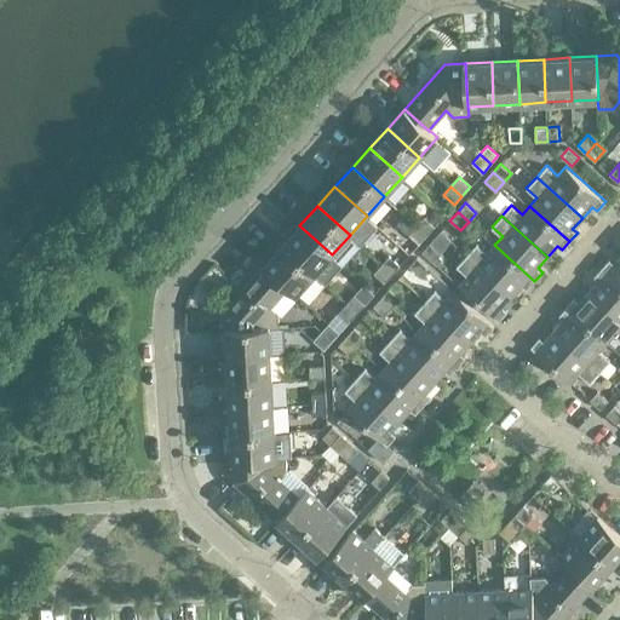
[(417,225),(428,235),(435,227),(424,217),(417,225)]
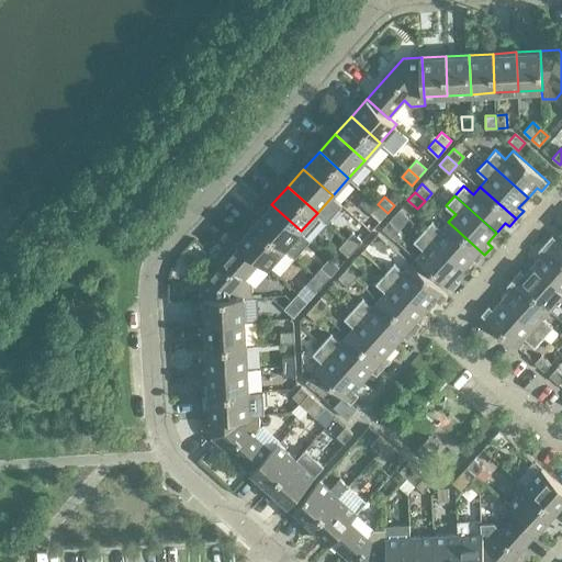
[(301,231),(271,204),(256,222),(284,248),(301,231)]
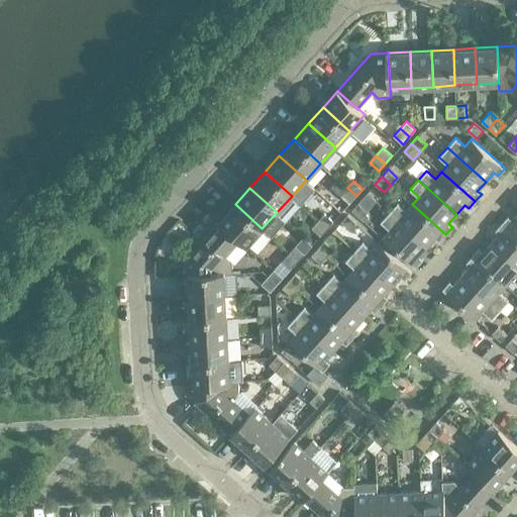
[(340,195),(349,203),(356,196),(347,188),(340,195)]
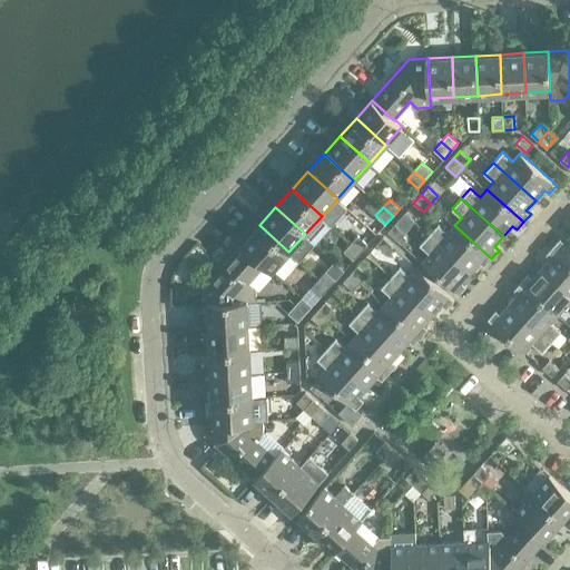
[(387,232),(397,241),(404,233),(394,224),(387,232)]
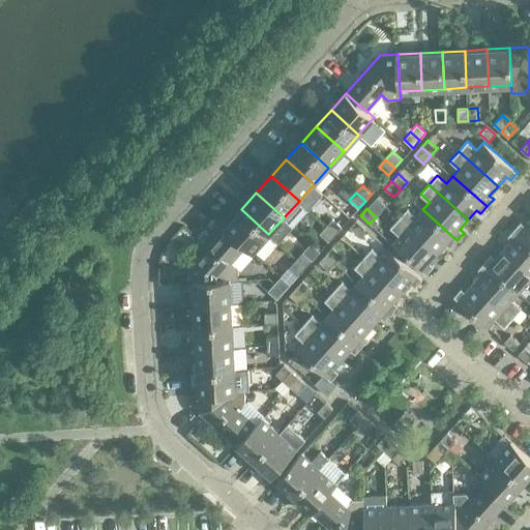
[(407,208),(399,217),(438,253),(446,243),(450,247),(457,240),(422,209),(416,216),(407,208)]
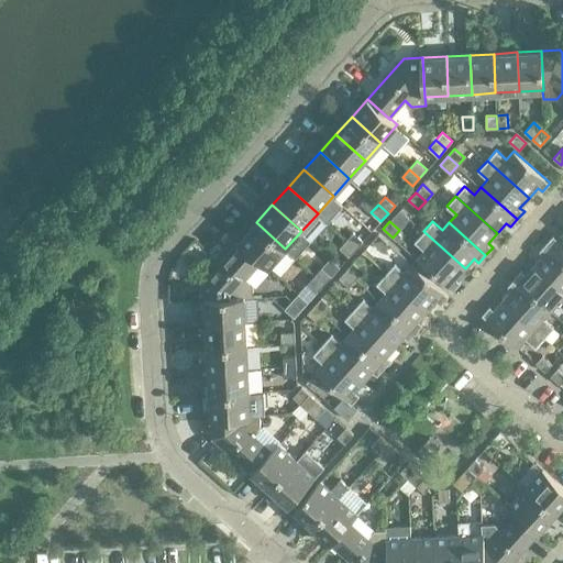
[(285,249),(256,222),(240,241),(262,260),(261,261),(268,267),(285,249)]
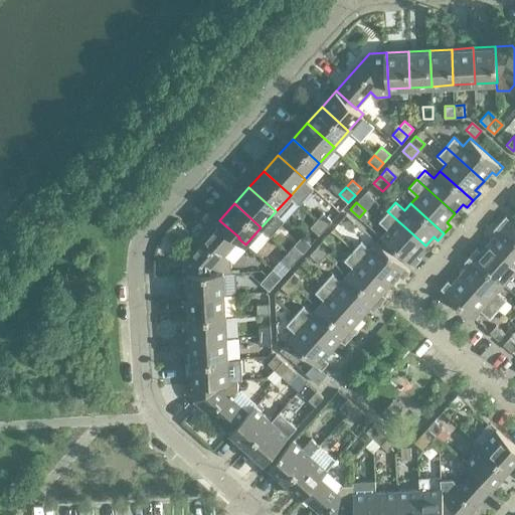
[(425,245),(387,211),(379,220),(388,229),(381,236),(414,267),(421,259),(417,254),(425,245)]
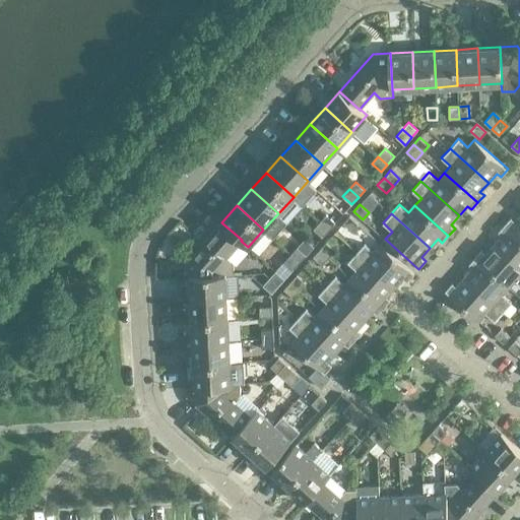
[(320,221),(329,230),(335,222),(326,214),(320,221)]
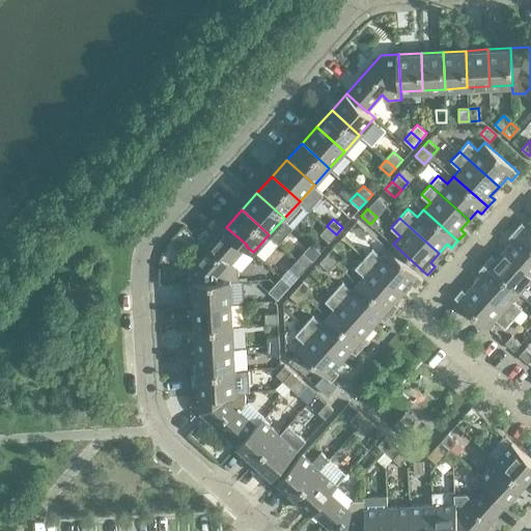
[(530,219),(526,225),(522,222),(515,229),(530,243),(530,219)]
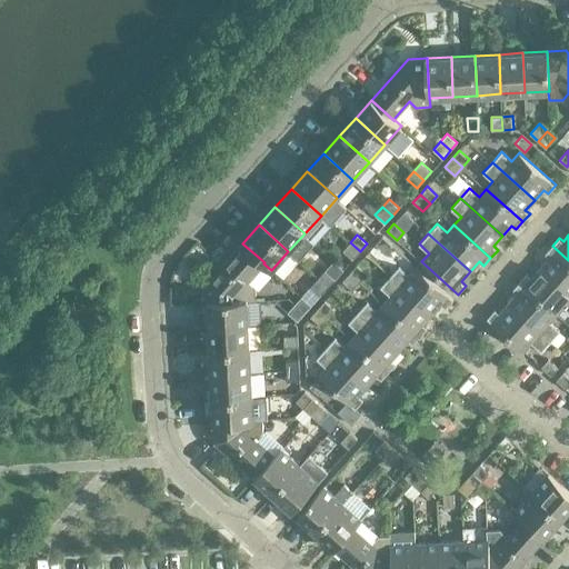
[(386,252),(392,245),(382,236),(376,243),(386,252)]
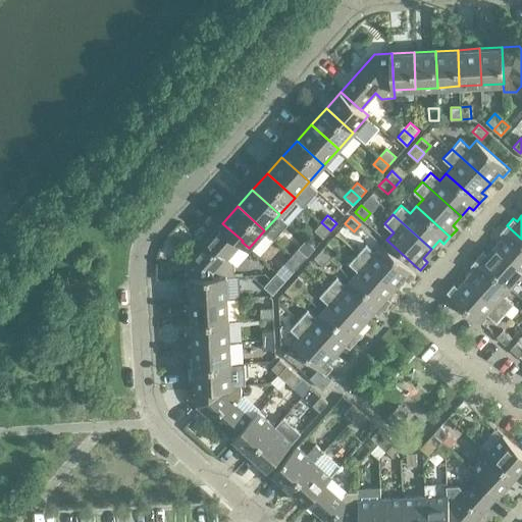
[(314,229),(323,238),(330,230),(321,222),(314,229)]
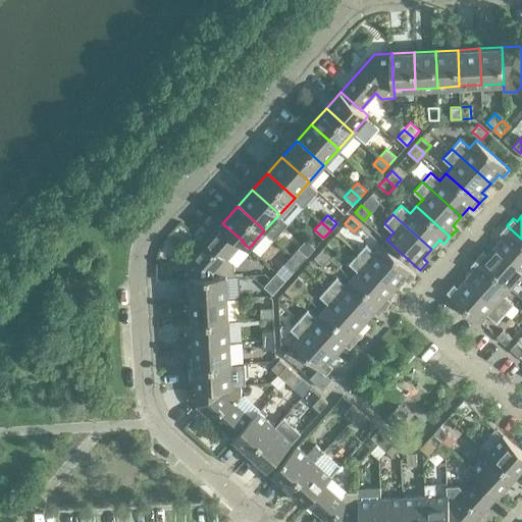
[(243,241),(222,223),(189,260),(190,277),(226,275),(226,276),(236,275),(235,263),(228,258),(242,242),(243,241)]
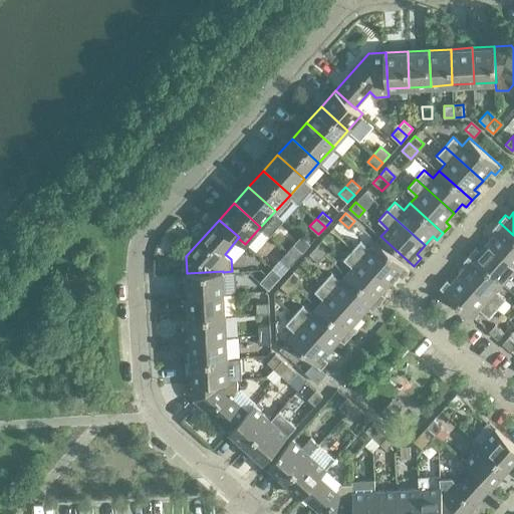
[(513,235),(499,222),(492,229),(496,233),(488,242),(513,264),(513,235)]
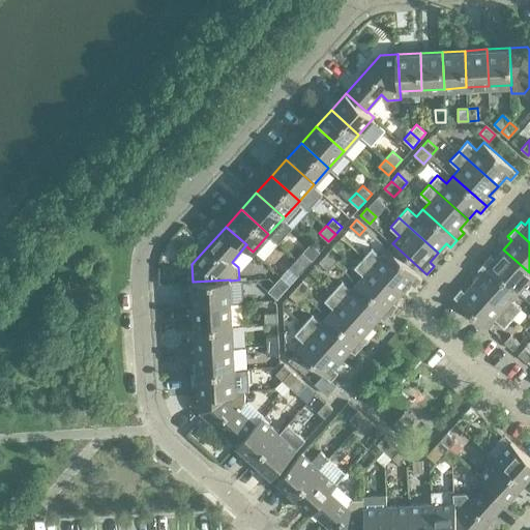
[(342,255),(332,246),(326,254),(335,262),(342,255)]
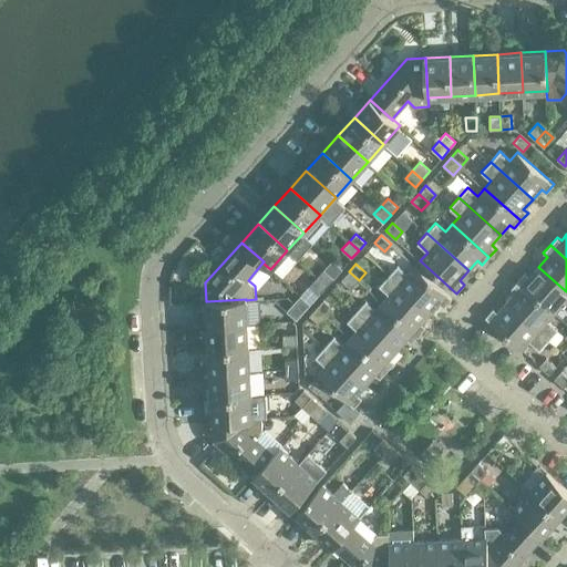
[(398,265),(389,275),(431,312),(440,302),(444,307),(452,298),(415,266),(408,274),(398,265)]
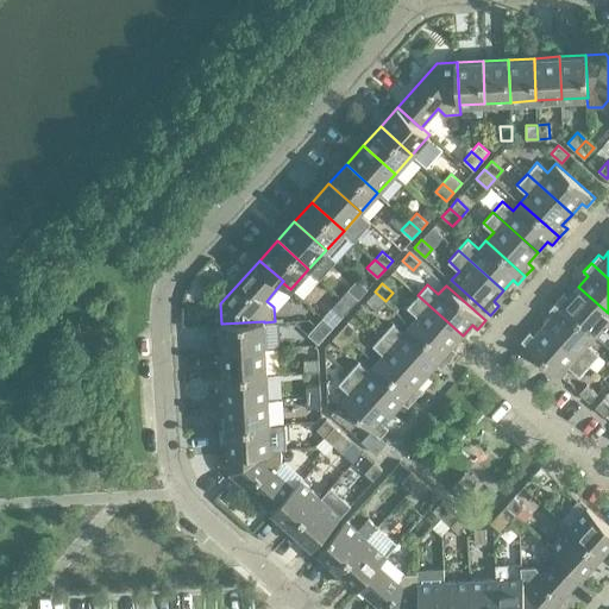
[(608,313),(578,287),(569,297),(564,293),(557,301),(596,337),(603,328),(608,333),(608,313)]
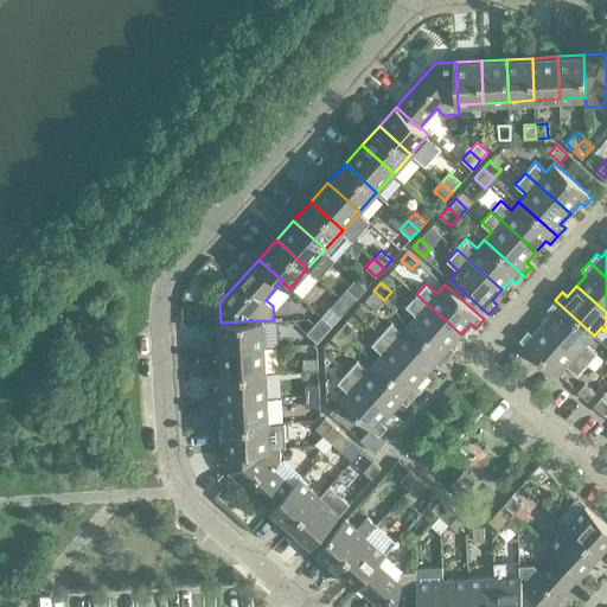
[(339,296),(350,306),(358,298),(347,288),(339,296)]
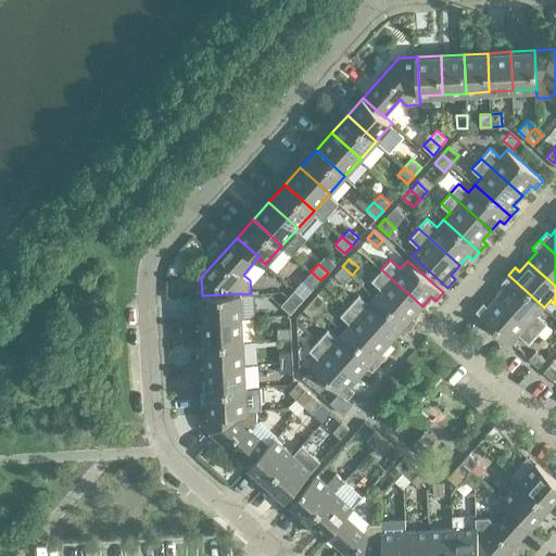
[(352,275),(342,266),(335,274),(344,282),(352,275)]
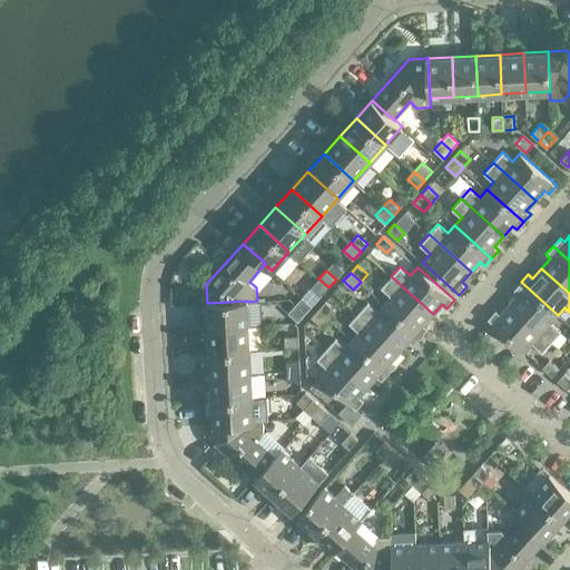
[(433,314),(391,276),(381,287),(391,296),(384,304),(421,336),(428,328),(423,325),(433,314)]
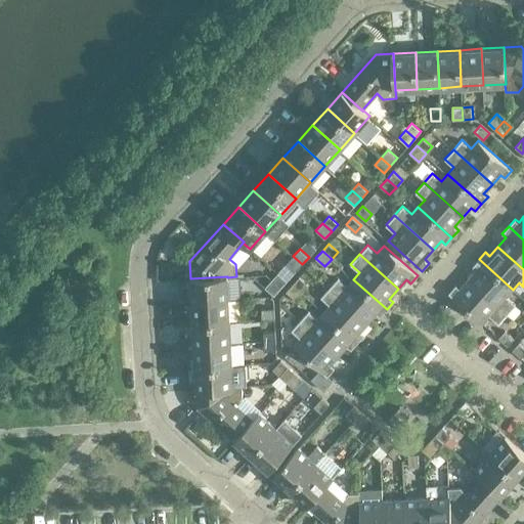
[(287,263),(296,271),(302,264),(293,256),(287,263)]
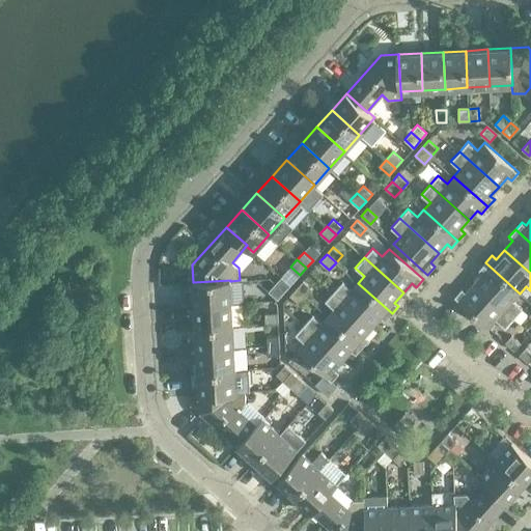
[(520,294),(485,262),(479,270),(483,274),(474,283),(513,318),(523,308),(513,300),(520,294)]
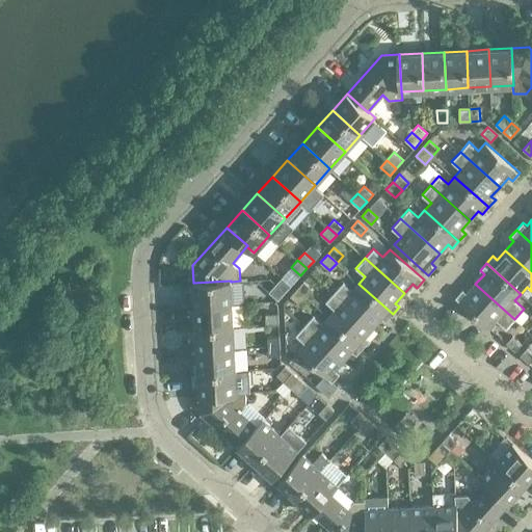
[(275,284),(285,292),(292,285),(283,276),(275,284)]
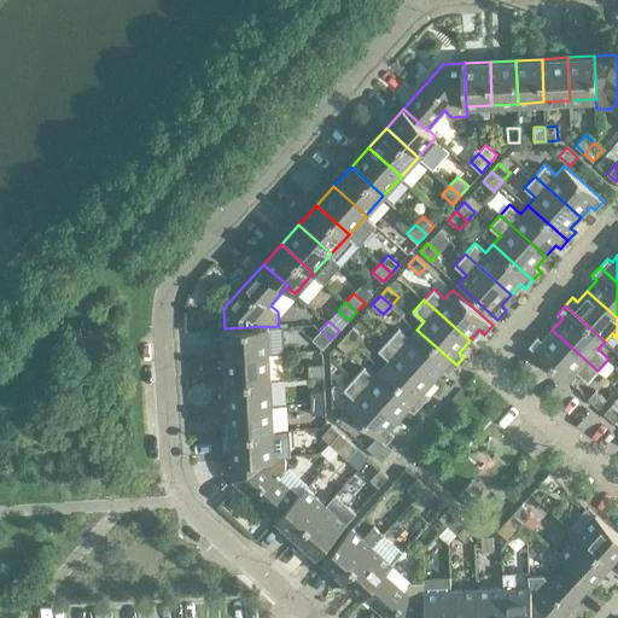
[(268,326),(225,328),(226,355),(269,353),(268,327),(268,326)]
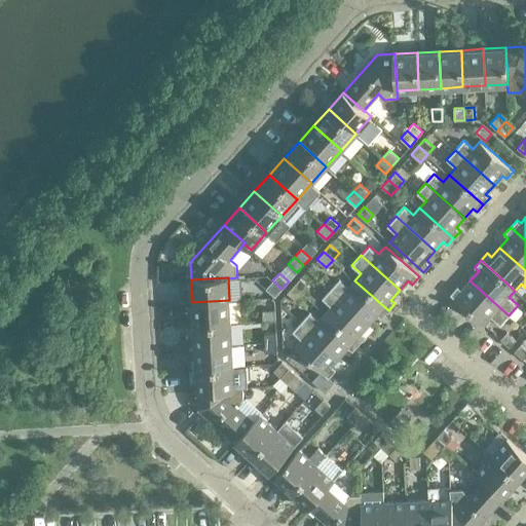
[(294,286),(303,294),(309,286),(300,277),(294,286)]
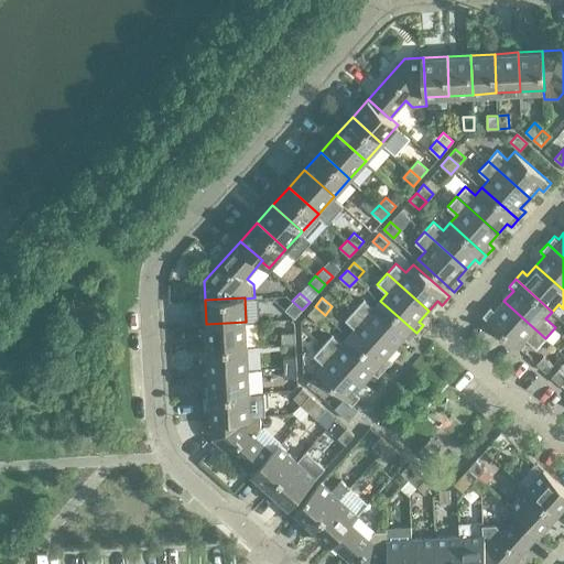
[(364,299),(355,310),(397,347),(405,337),(410,340),(416,333),(380,301),(373,307),(364,299)]
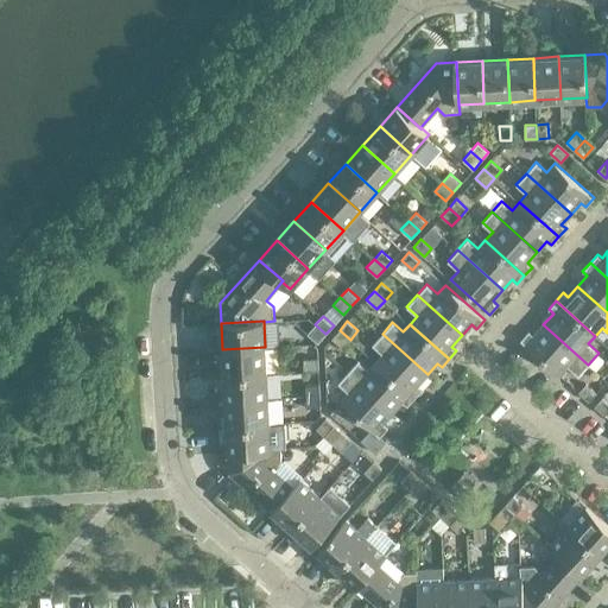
[(308,334),(318,343),(325,334),(315,324),(308,334)]
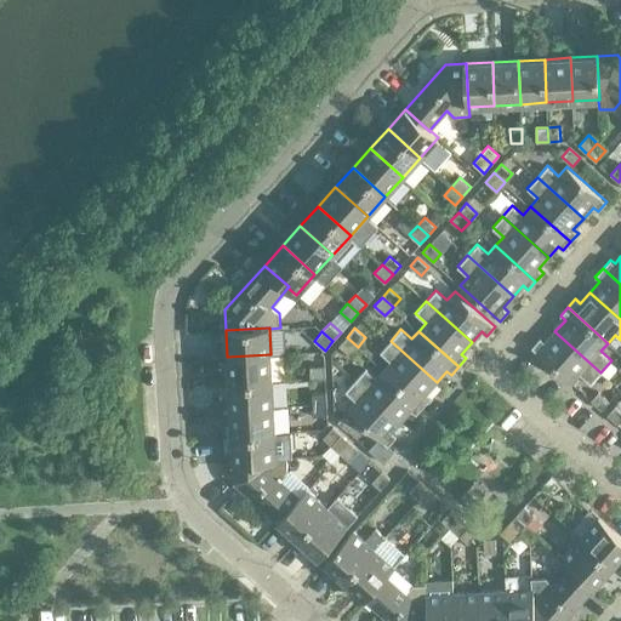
[(600,372),(554,331),(545,342),(540,337),(531,347),(571,382),(580,374),(591,383),(600,372)]
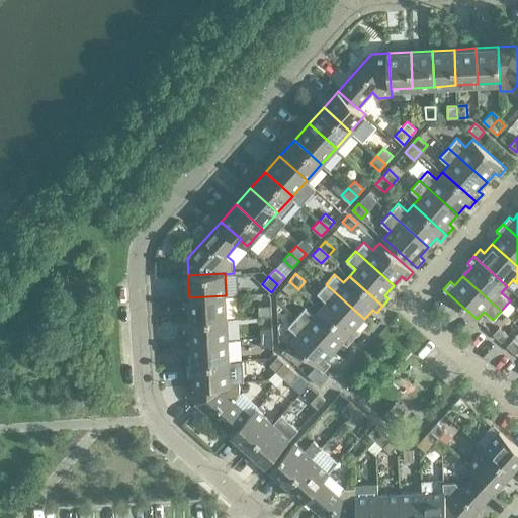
[(289,281),(282,288),(291,296),(298,289),(289,281)]
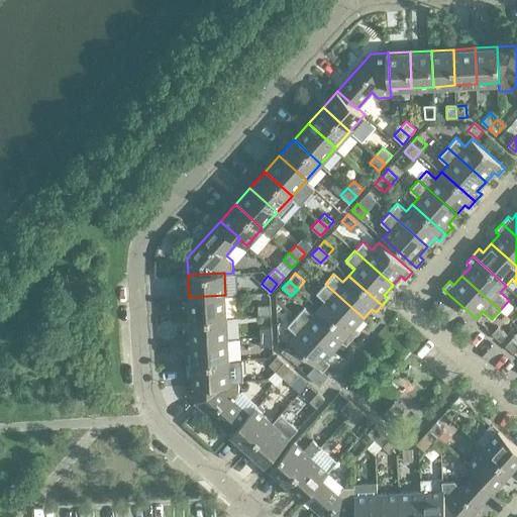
[(364,318),(325,284),(316,293),(325,301),(319,308),(352,337),(359,330),(355,327),(364,318)]
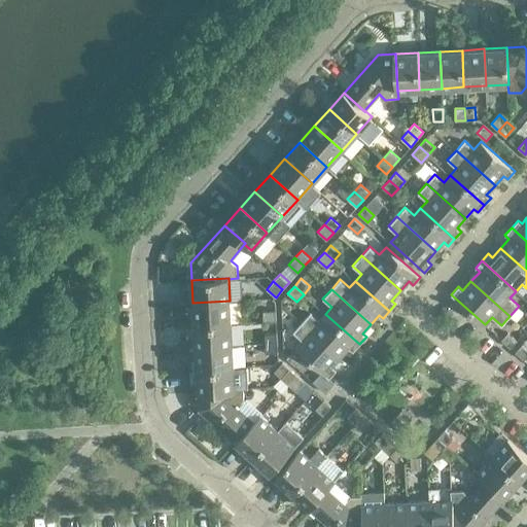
[(230,301),(192,303),(195,325),(232,323),(230,301)]
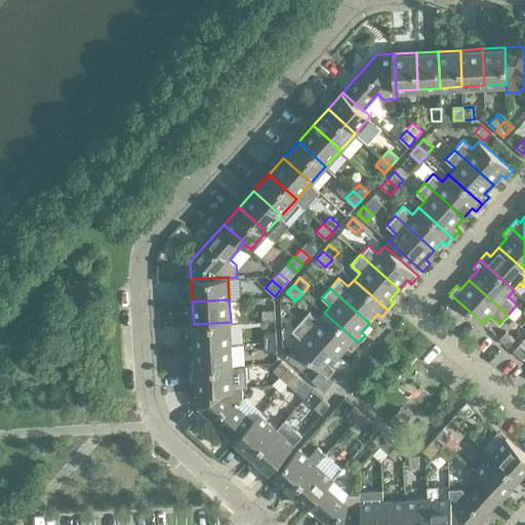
[(275,319),(275,310),(263,311),(263,320),(275,319)]
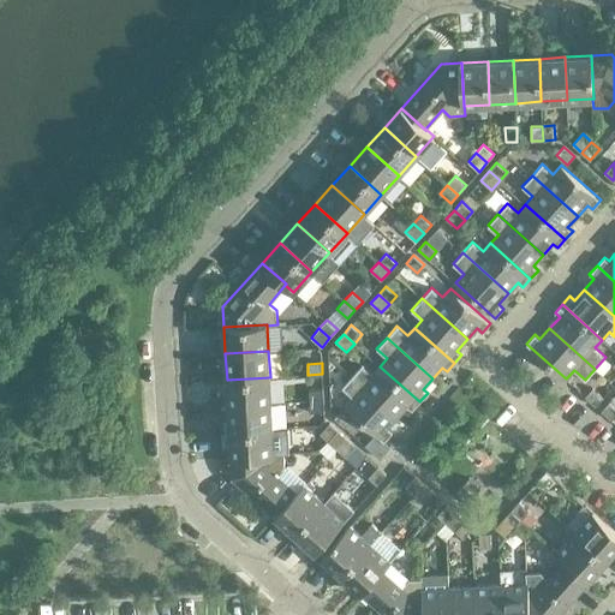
[(362,364),(352,376),(398,417),(407,406),(412,410),(419,401),(380,366),(372,374),(362,364)]
